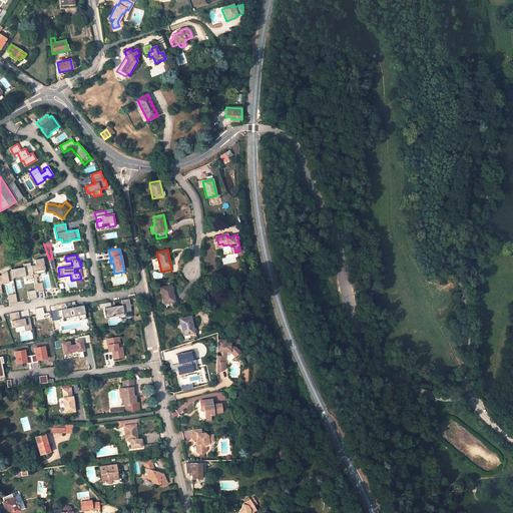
[(35,275),(33,275),(33,279),(35,290),(36,293),(44,292),(42,283),(38,284),(36,278),(39,278),(38,274),(46,273),(44,266),(44,265),(43,259),(35,260),(36,265),(31,266),(32,273),(35,272),(35,275)]
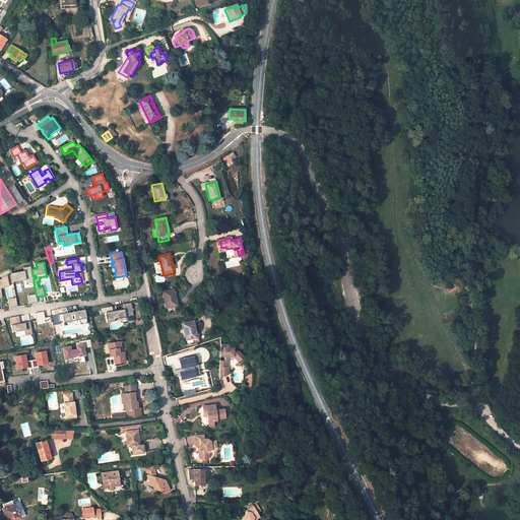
[(31,269),(30,266),(23,267),(24,271),(11,273),(11,274),(13,282),(25,280),(26,283),(34,282),(34,278),(33,276),(31,269)]
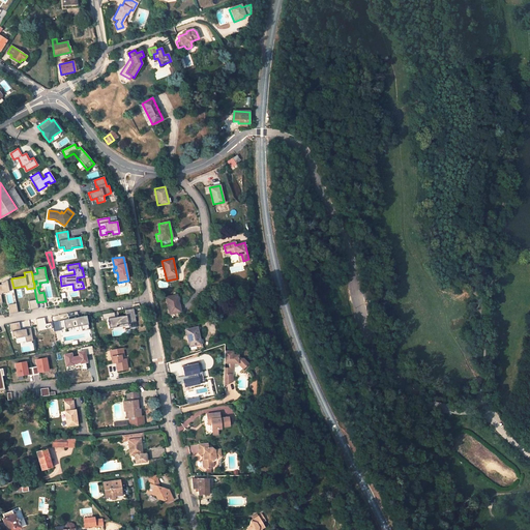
[(13,290),(13,288),(11,280),(6,281),(1,283),(1,285),(0,284),(0,294),(1,294),(1,293),(9,292),(8,291),(13,290)]
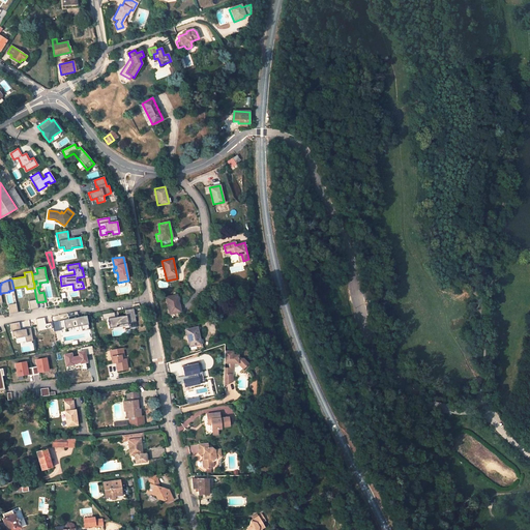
[(180,311),(177,294),(166,297),(170,314),(180,311)]
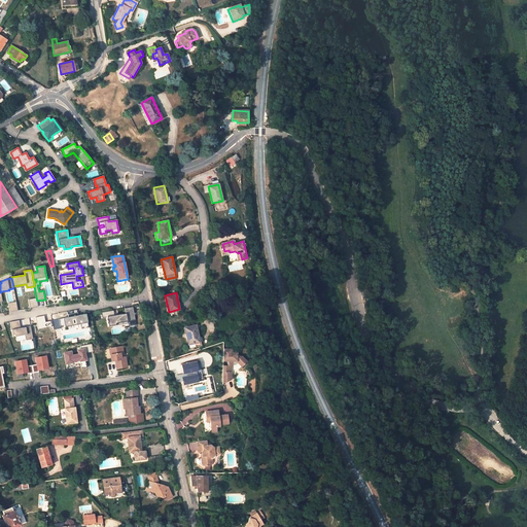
[(36,297),(28,300),(30,309),(38,307),(37,301),(36,297)]
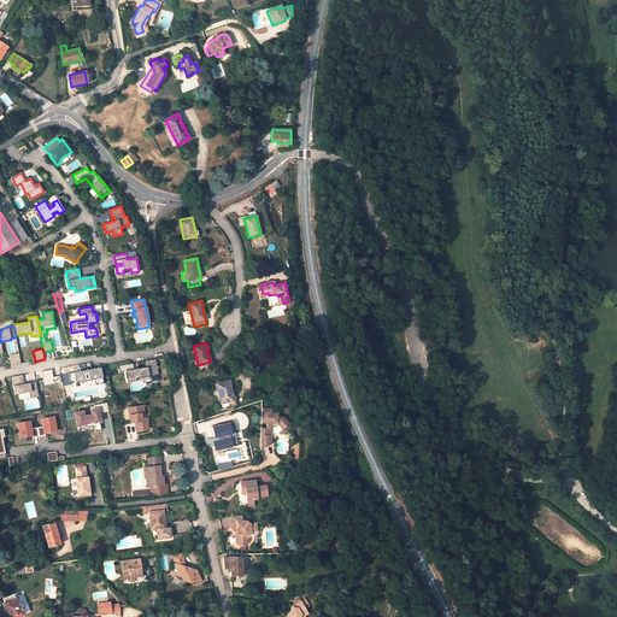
[(19,353),(9,354),(11,365),(21,364),(19,353)]
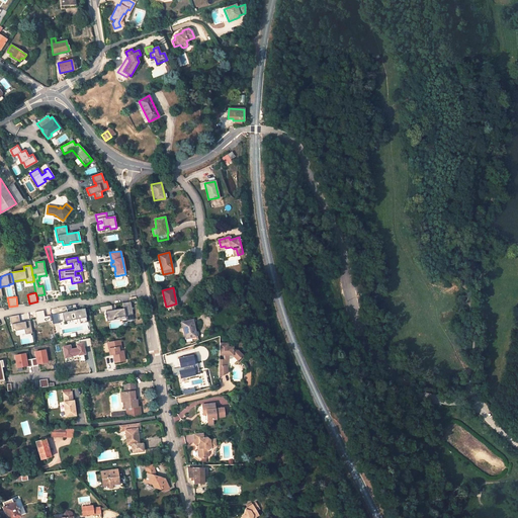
[(111,305),(99,307),(100,313),(104,312),(105,315),(104,315),(105,317),(106,317),(106,321),(113,320),(113,318),(124,316),(124,313),(132,311),(131,301),(122,303),(123,308),(111,310),(111,305)]
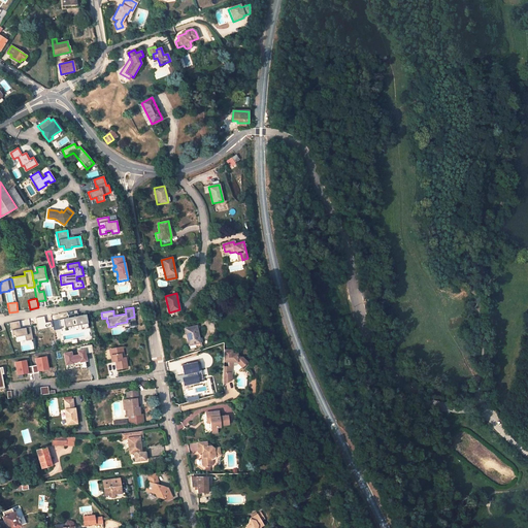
[(52,321),(54,330),(61,329),(61,327),(78,323),(78,324),(80,324),(81,330),(89,328),(86,315),(78,316),(77,312),(76,314),(74,314),(67,315),(68,318),(58,320),(52,321)]
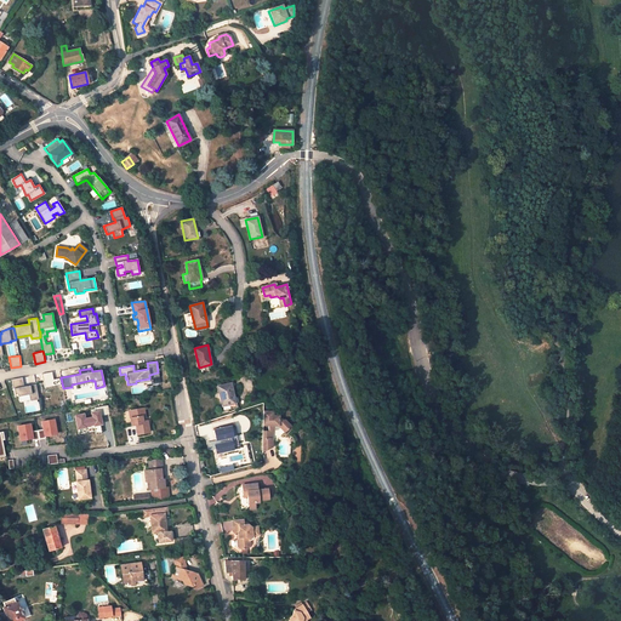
[(22,377),(11,380),(15,397),(20,397),(28,394),(29,400),(39,399),(36,385),(29,386),(24,387),(23,385),(22,377)]
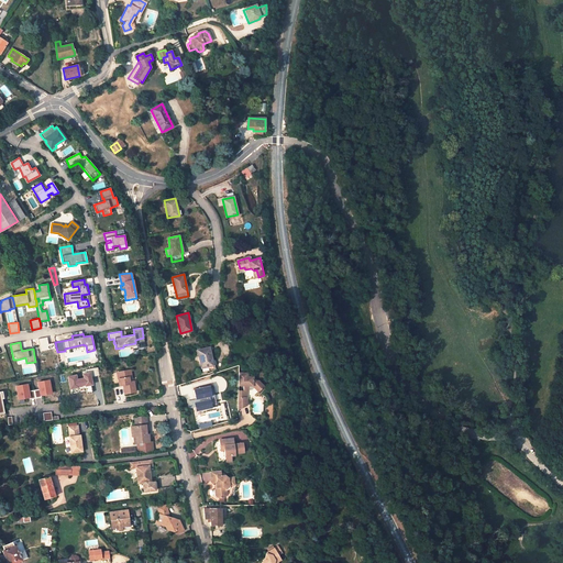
[(212,365),(209,348),(198,350),(201,367),(212,365)]
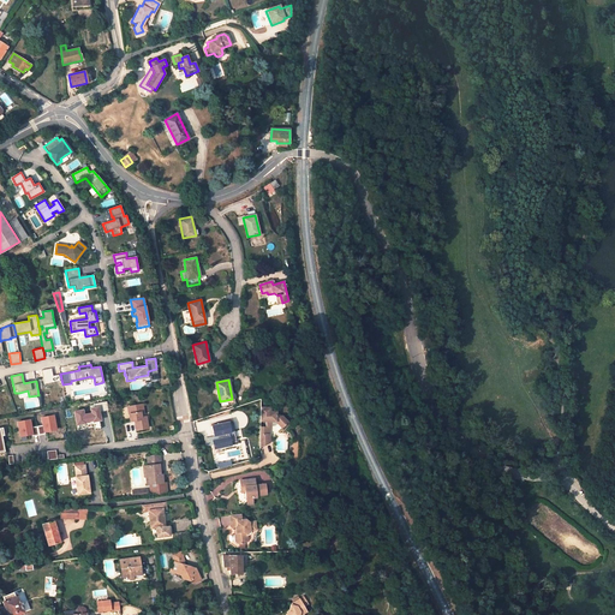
[(101,428),(99,412),(108,410),(107,400),(96,402),(97,407),(93,407),(94,412),(85,415),(85,410),(75,411),(77,424),(84,423),(85,425),(94,424),(95,430),(101,428)]
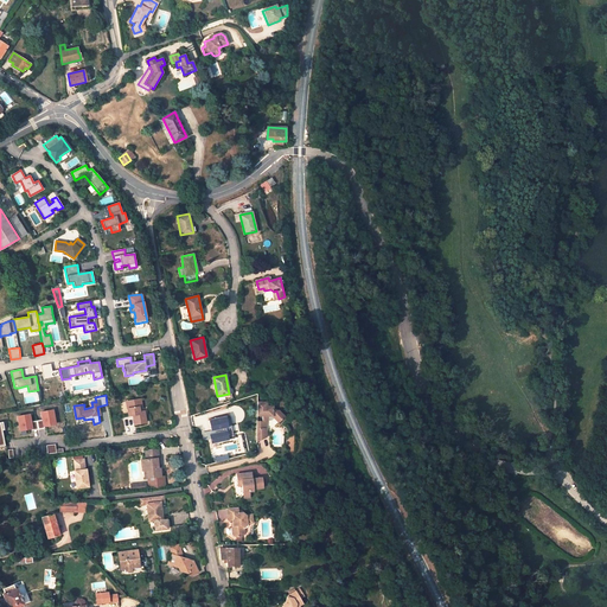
[(139,411),(138,400),(126,401),(128,415),(133,415),(134,425),(146,422),(144,411),(139,411)]
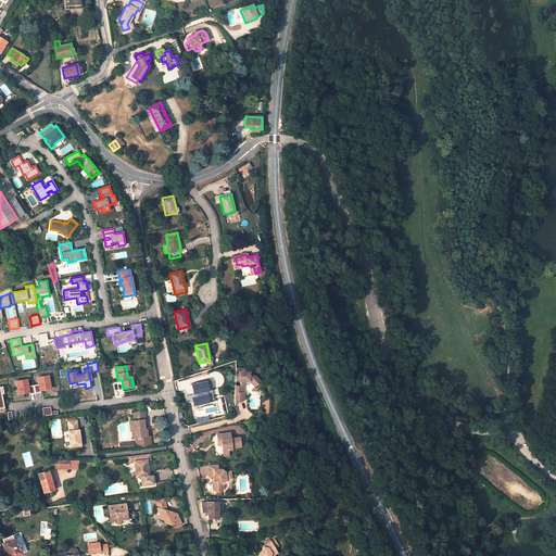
[(260,382),(254,375),(250,375),(250,371),(244,371),(244,367),(235,367),(235,379),(241,379),(240,386),(243,386),(245,384),(245,380),(249,380),(254,387),(260,382)]
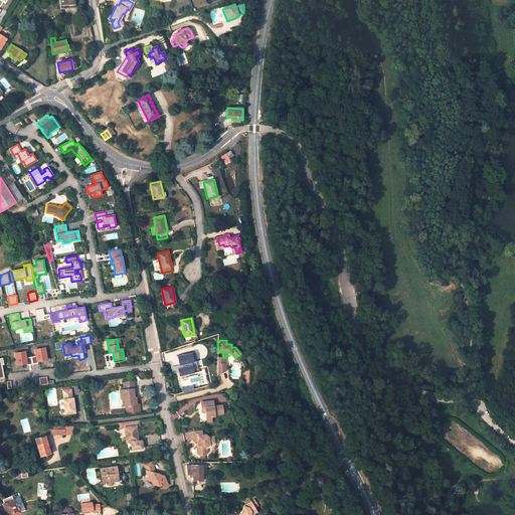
[(35,349),(36,355),(26,357),(25,351),(15,353),(17,365),(27,363),(27,365),(37,363),(37,361),(47,359),(44,347),(35,349)]
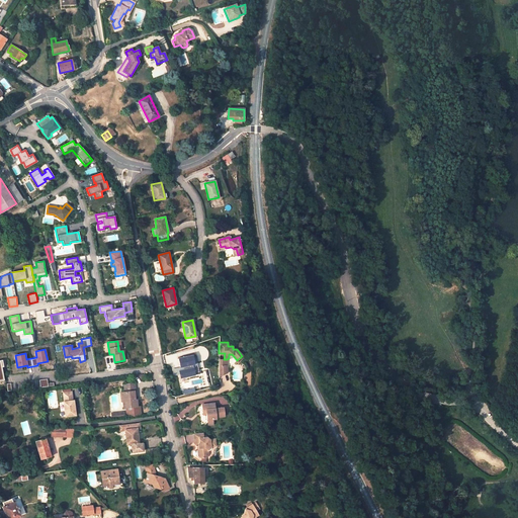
[(194,354),(178,357),(181,367),(196,364),(194,354)]
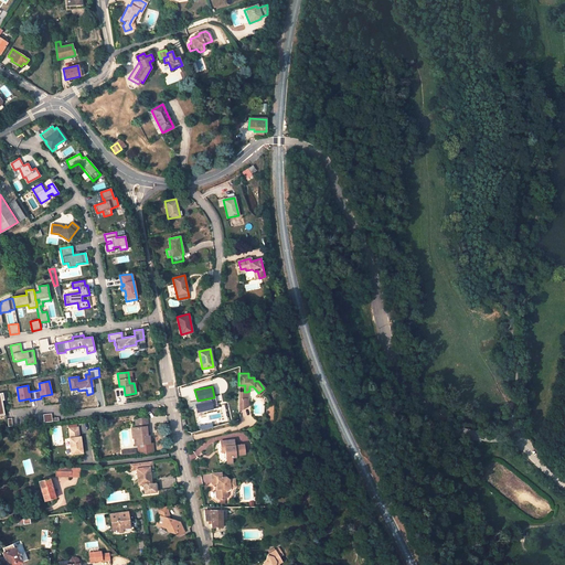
[(238,397),(237,411),(247,406),(247,398),(238,397)]
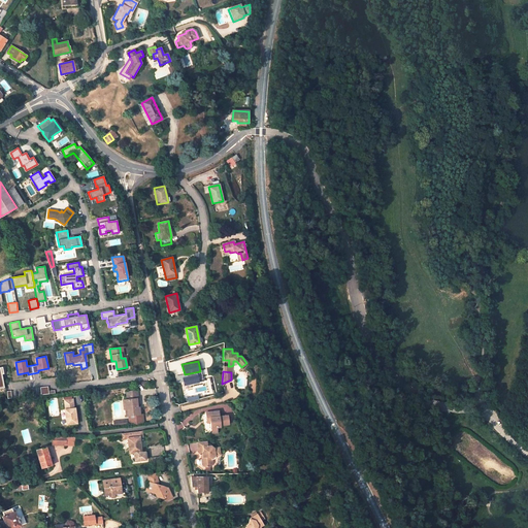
[(198,374),(183,377),(185,386),(200,383),(198,374)]
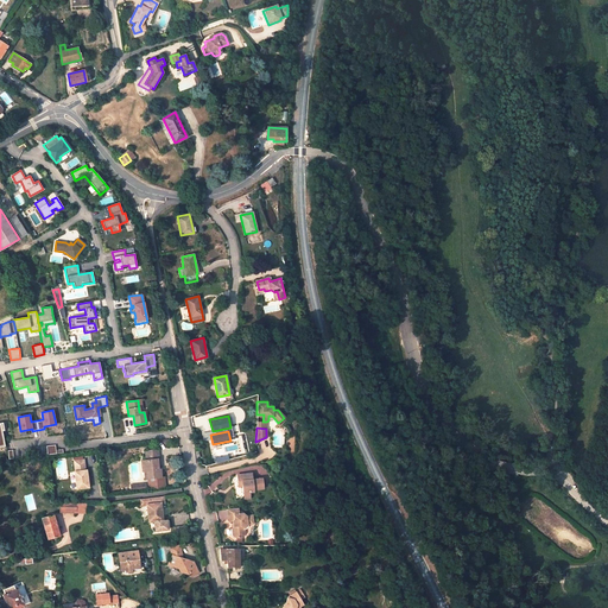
[(55,444),(46,445),(48,454),(56,453),(56,449),(55,444)]
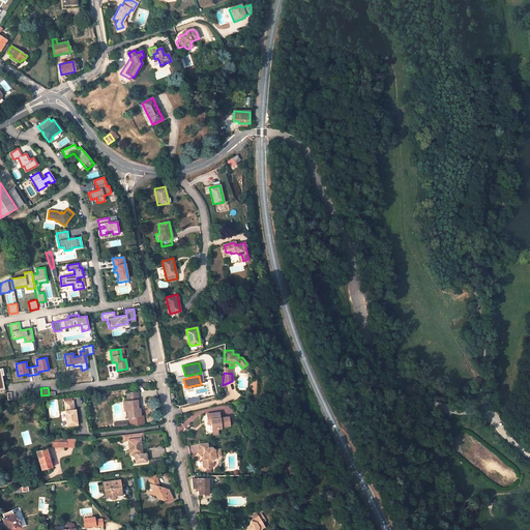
[(136,392),(126,393),(127,401),(124,402),(125,411),(126,411),(127,417),(129,417),(140,415),(140,409),(138,410),(136,392)]
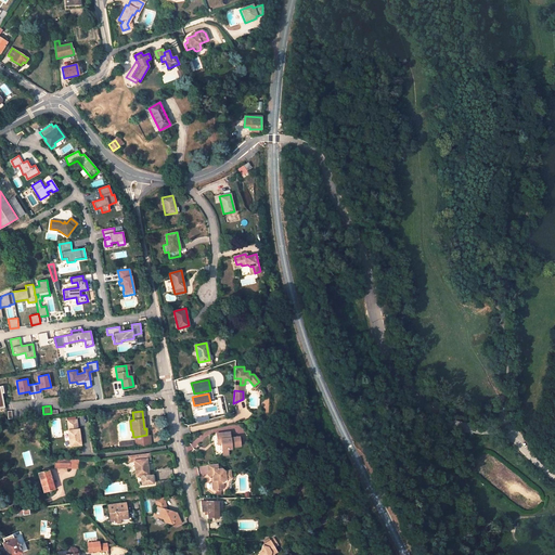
[(80,444),(78,428),(77,428),(76,420),(67,421),(68,430),(67,430),(69,446),(80,444)]
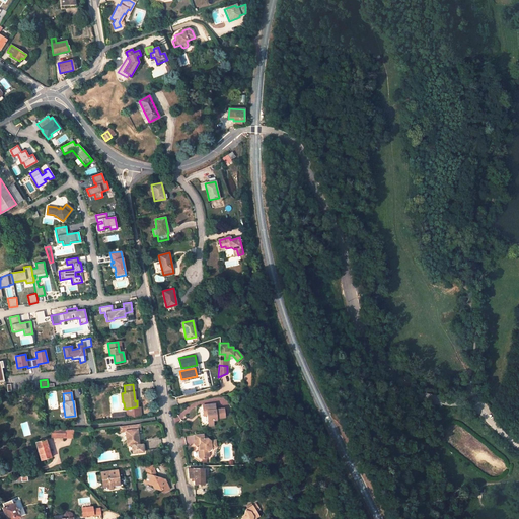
[(213,420),(216,419),(216,417),(224,417),(223,408),(215,409),(214,403),(202,404),(203,411),(206,411),(206,415),(207,420),(213,420)]
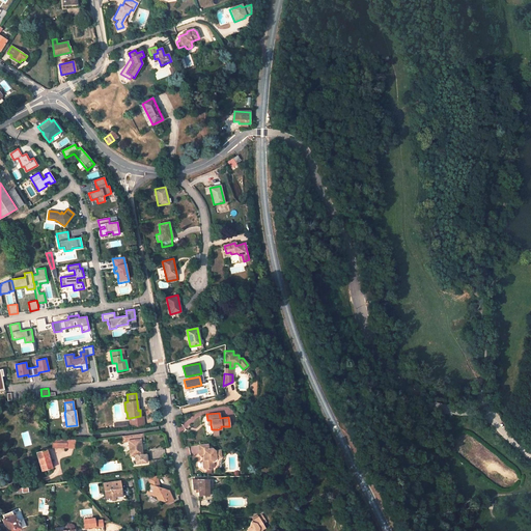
[(136,464),(146,463),(146,454),(142,454),(141,440),(143,440),(143,434),(122,436),(123,442),(129,441),(131,455),(135,455),(136,464)]
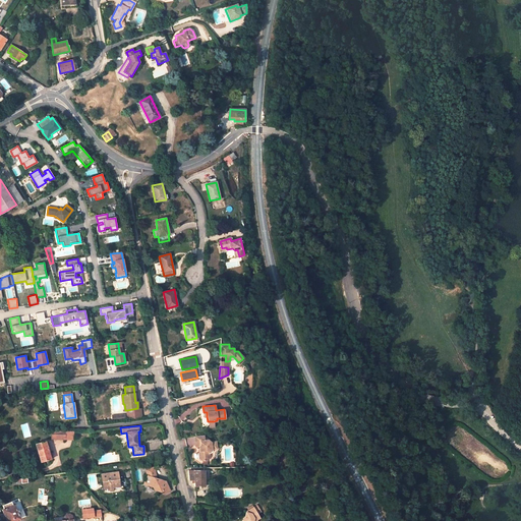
[(66,429),(57,429),(57,437),(65,438),(66,429)]
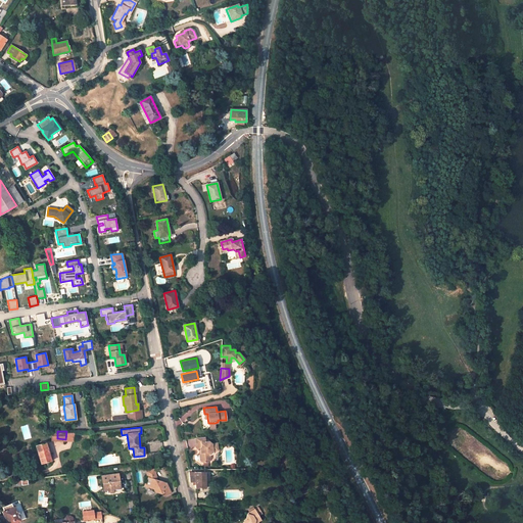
[(200,447),(201,452),(199,454),(200,459),(203,462),(208,462),(210,459),(210,454),(212,449),(217,449),(217,442),(211,443),(208,440),(204,441),(204,436),(195,437),(197,447),(200,447)]
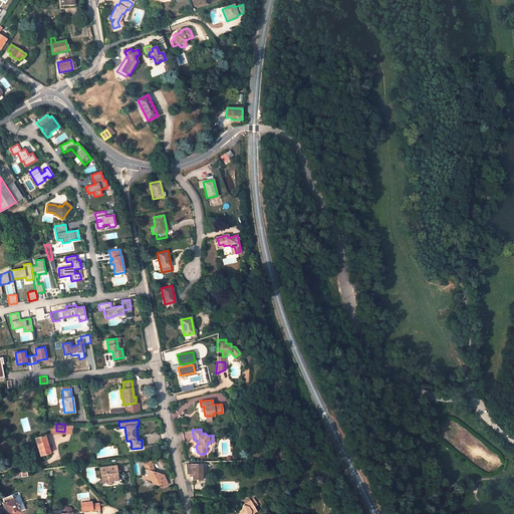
[(50,453),(44,436),(35,438),(40,456),(50,453)]
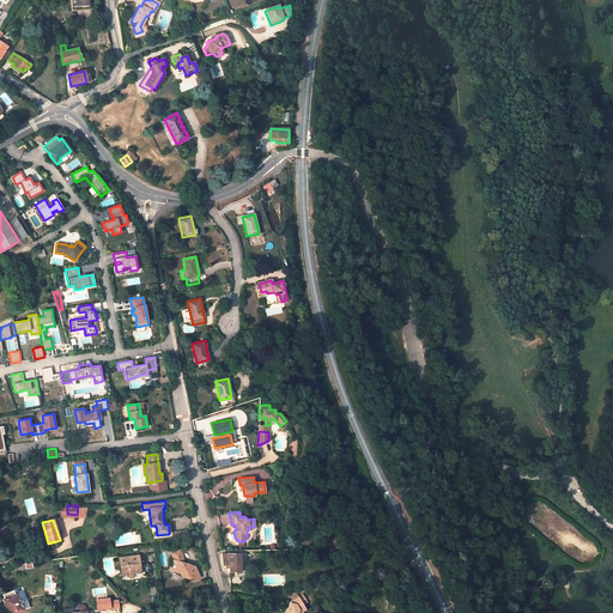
[(175,542),(192,541),(190,536),(190,534),(187,535),(186,530),(174,533),(175,542)]
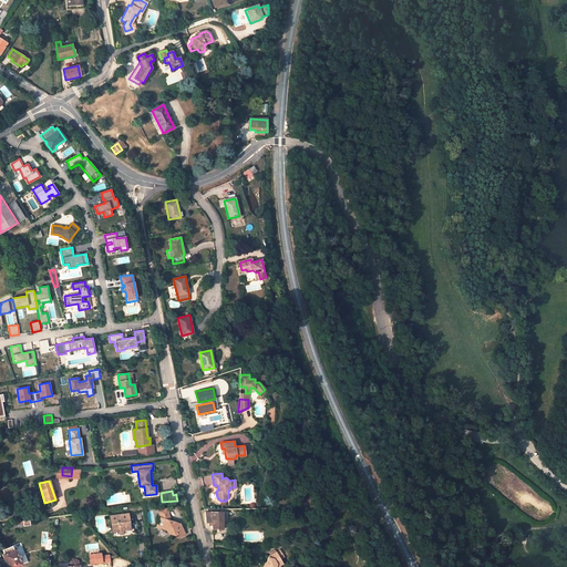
[(168,508),(160,511),(161,516),(157,526),(167,529),(168,533),(173,534),(176,532),(177,535),(182,536),(186,534),(182,524),(179,524),(178,523),(176,524),(175,525),(173,524),(174,522),(168,519),(169,516),(168,508)]
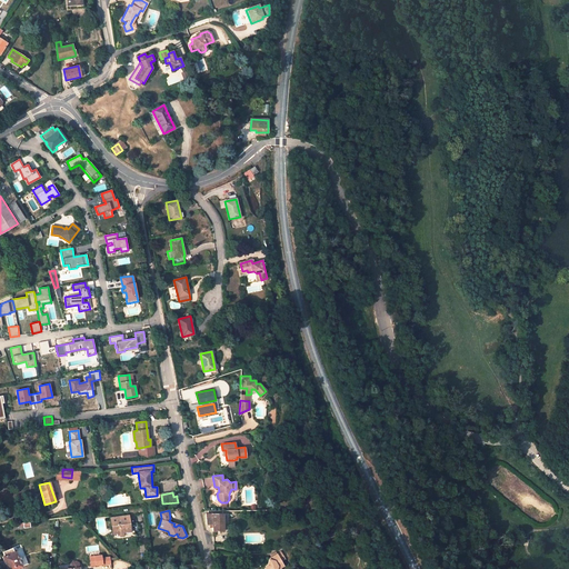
[(223,531),(222,513),(206,513),(207,525),(209,525),(210,528),(212,528),(212,531),(223,531)]
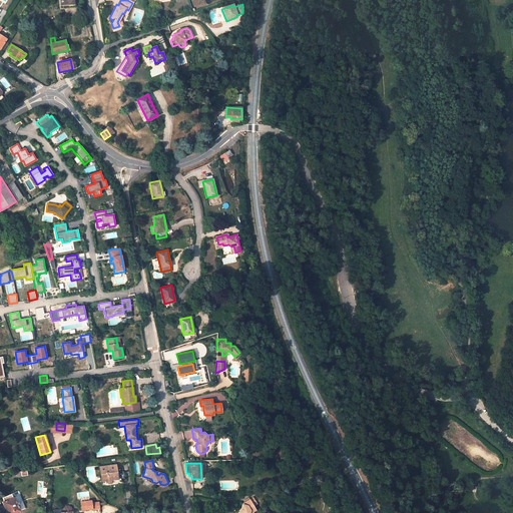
[(117,479),(115,465),(99,467),(101,481),(105,480),(108,483),(111,483),(110,480),(117,479)]
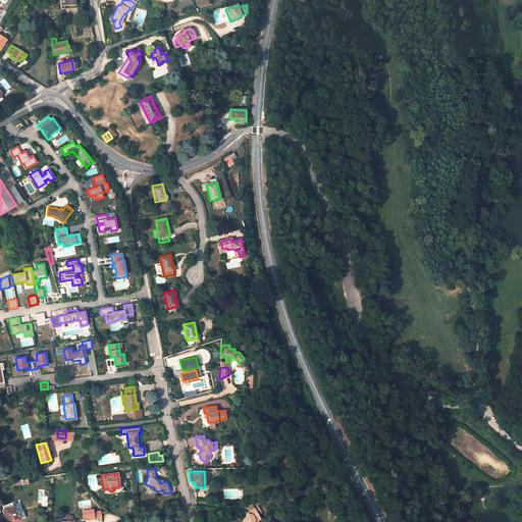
[(19,504),(12,507),(11,503),(2,507),(3,510),(2,511),(4,515),(0,516),(0,521),(14,521),(20,520),(18,516),(19,516),(18,512),(21,510),(19,504)]
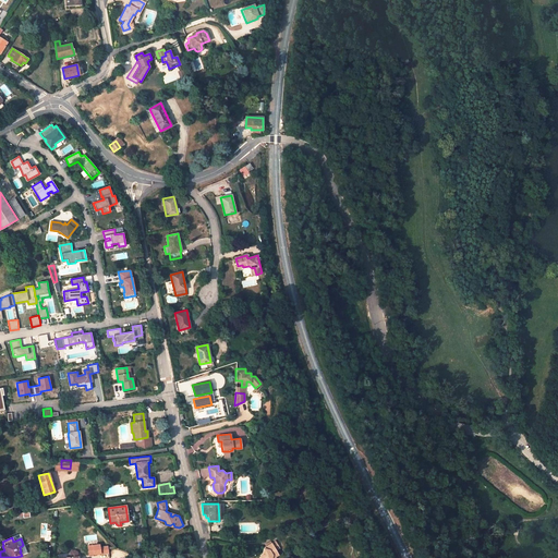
[(271,557),(273,555),(277,553),(276,550),(280,548),(276,541),(265,547),(263,554),(262,554),(261,555),(261,556),(262,556),(263,557),(271,557)]
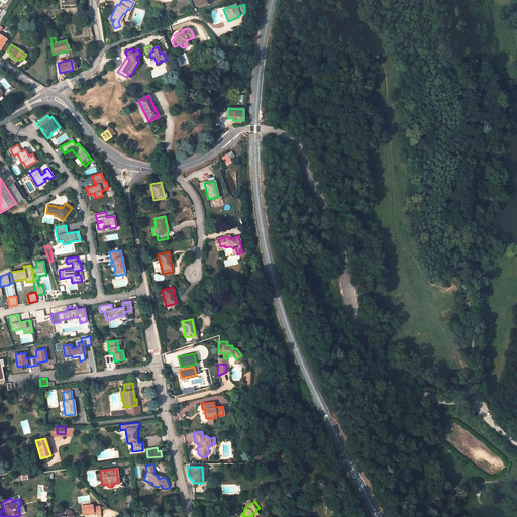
[(80,511),(81,514),(101,512),(100,509),(100,507),(91,508),(91,505),(84,506),(84,509),(83,509),(83,511),(80,511)]
